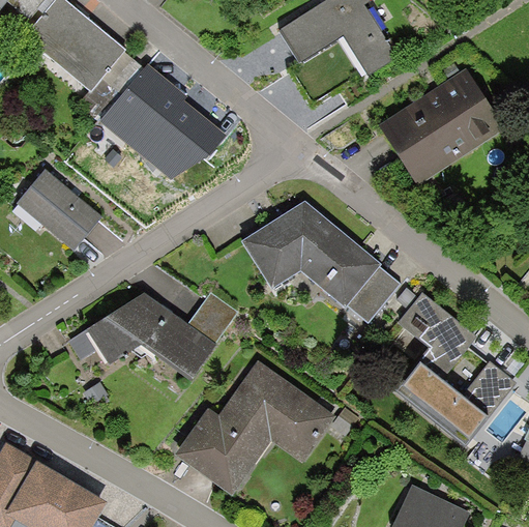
[(8,0),(35,22),(53,0),(8,0)]
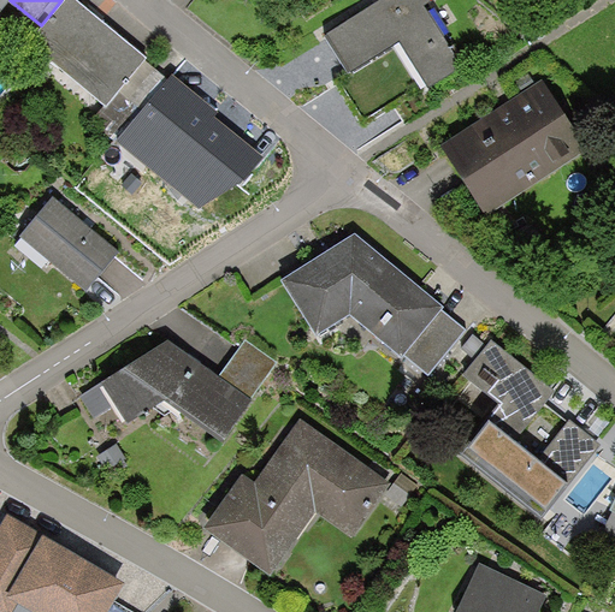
[(146,55),(78,0),(61,0),(41,25),(28,41),(102,104),(105,106),(145,58),(146,55)]
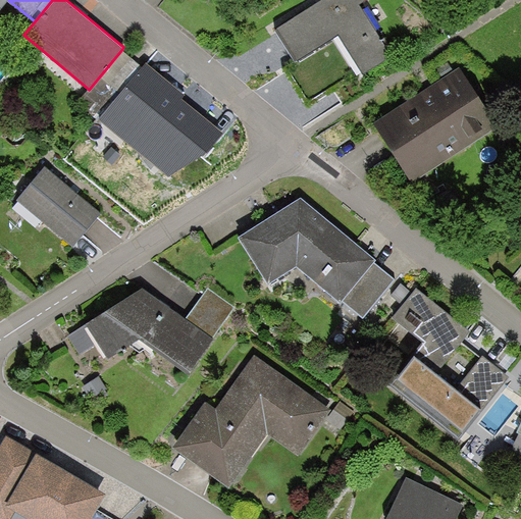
[(317,0),(274,29),(295,59),(336,33),(362,71),(391,53),(358,2),(361,0),(317,0)]
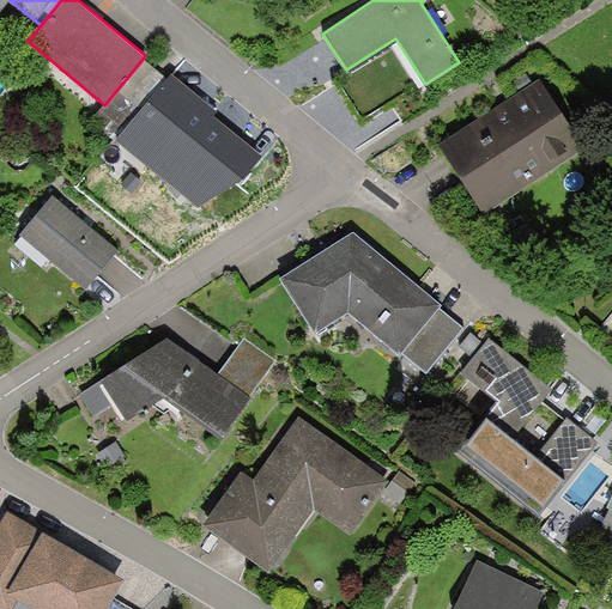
[(180,87),(144,58),(104,105),(102,103),(92,115),(128,150),(152,120),(180,87)]
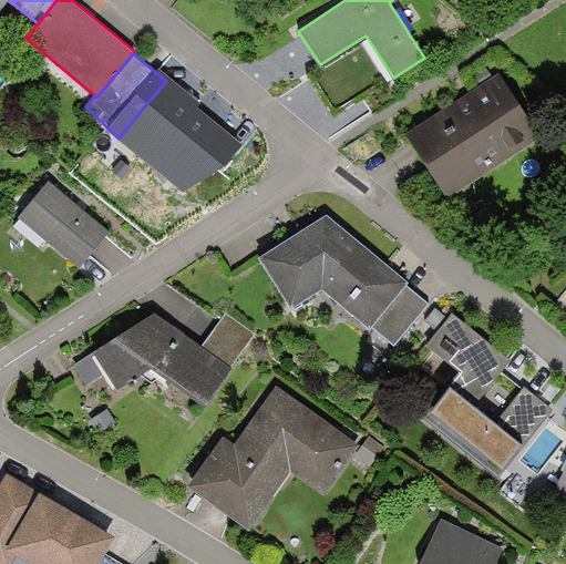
[(539,135),(498,72),(404,133),(446,196),(539,135)]
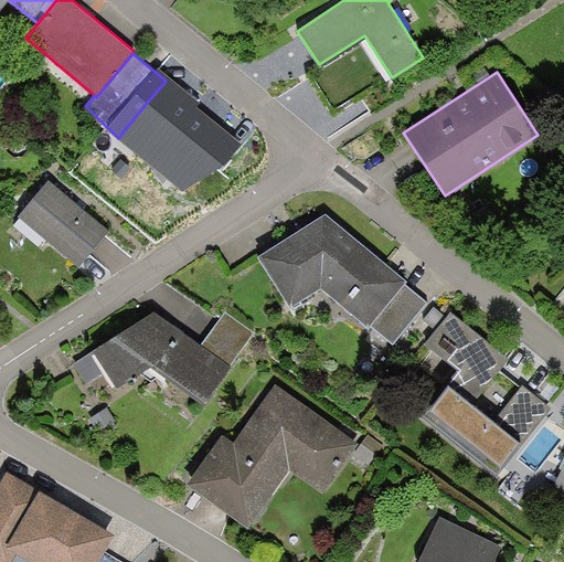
[(197,102),(167,78),(166,81),(140,110),(156,123),(144,137),(192,177),(224,138),(190,109),(197,102)]
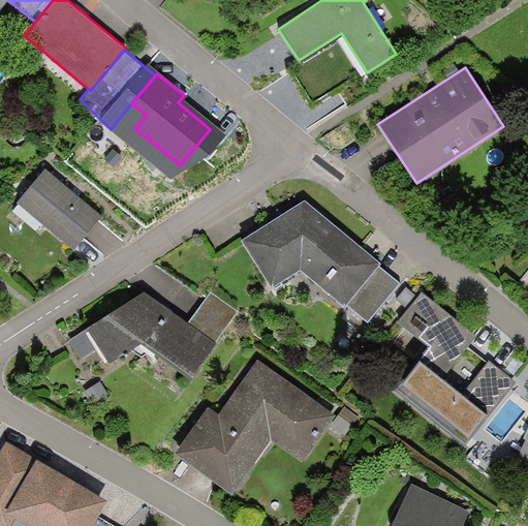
[(101,215),(43,167),(16,202),(73,249),(101,215)]
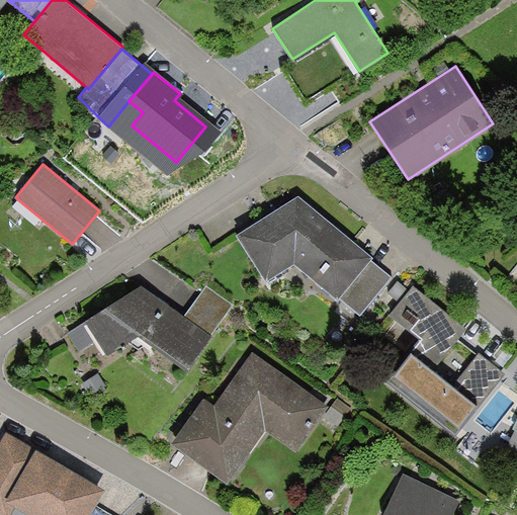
[(293,262),(297,195),(236,235),(265,281),(293,262)]
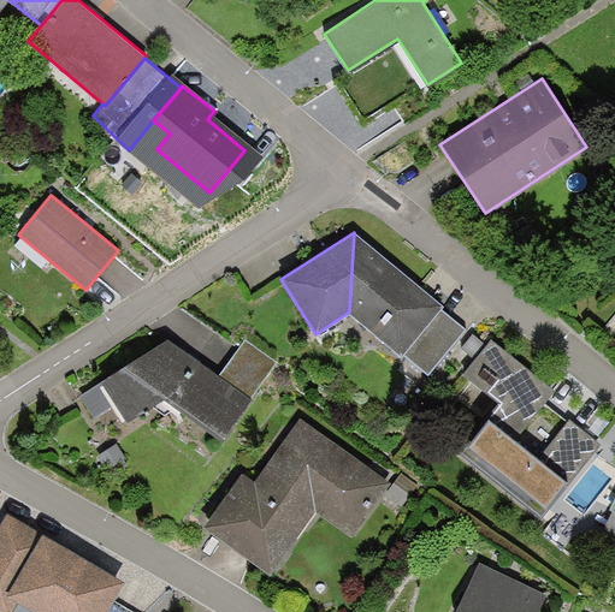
[(443,304),(354,232),(349,312),(402,356),(404,352),(441,308),(443,304)]
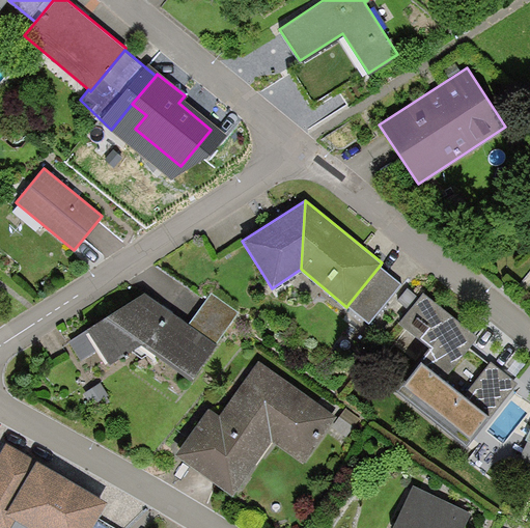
[(400,282),(380,266),(349,304),(369,322),(400,282)]
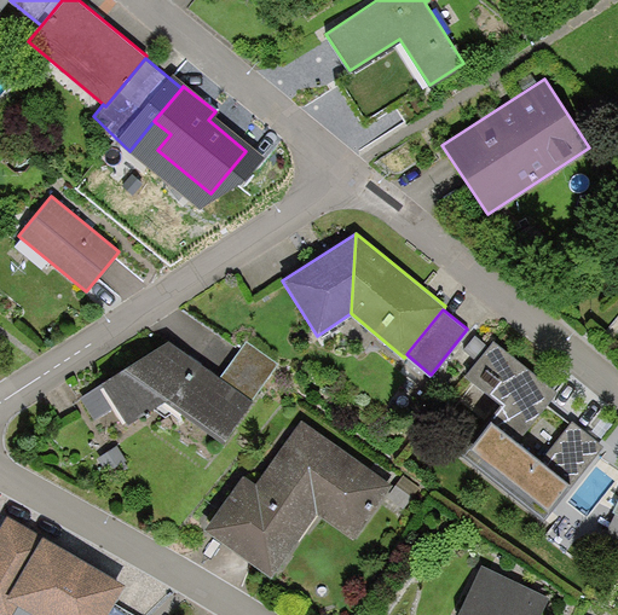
[(246,338),(219,376),(250,399),(277,361),(246,338)]
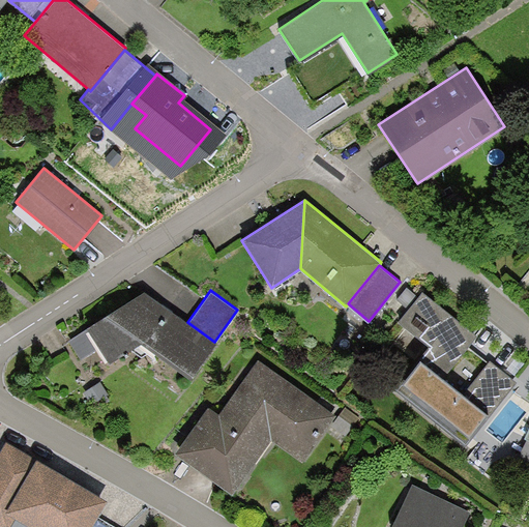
[(187,322),(143,291),(68,339),(81,358),(98,347),(110,362),(140,343),(192,378),(216,343),(214,342),(187,322)]
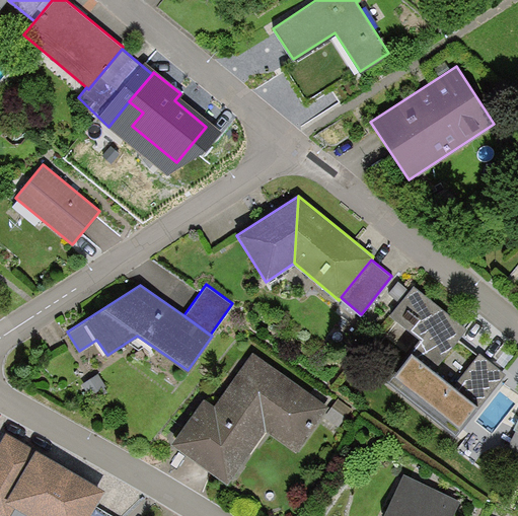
[(420,339),(443,309),(414,286),(389,314),(420,339)]
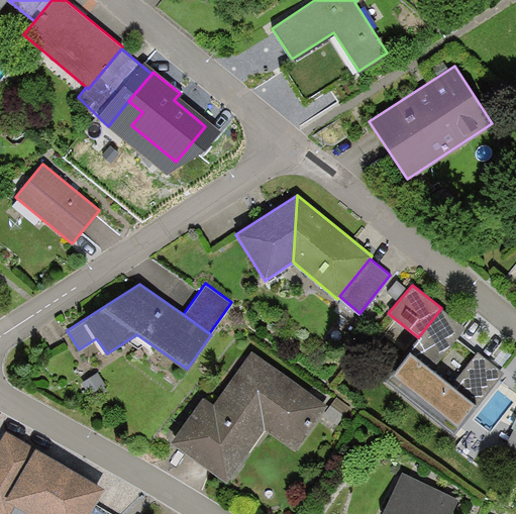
[(465,326),(441,308),(418,337),(407,351),(410,353),(393,375),(457,426),(474,405),(476,406),(503,372),(478,351),(450,386),(430,370),(465,326)]
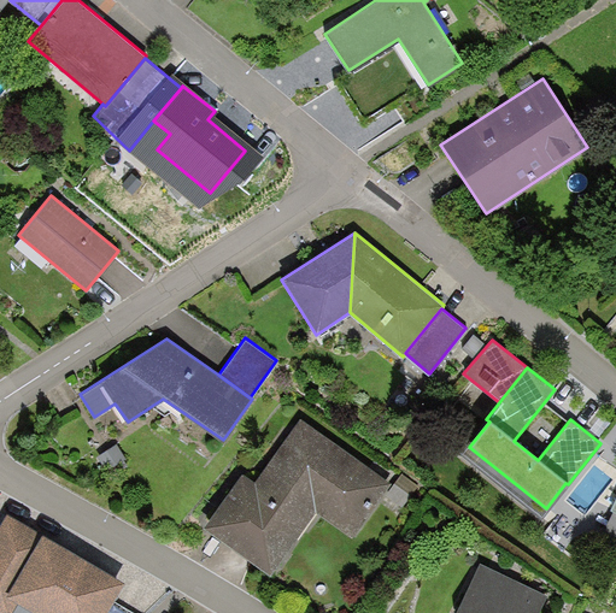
[(391,481),(299,417),(254,481),(242,472),(204,528),(270,575),(316,511),(352,536),(391,481)]
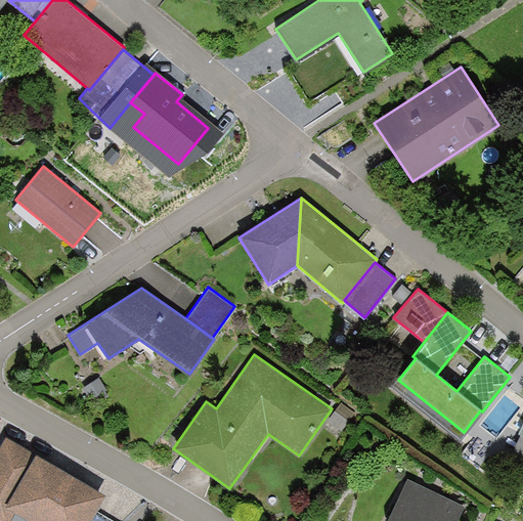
[(106,388),(98,376),(82,386),(90,398),(106,388)]
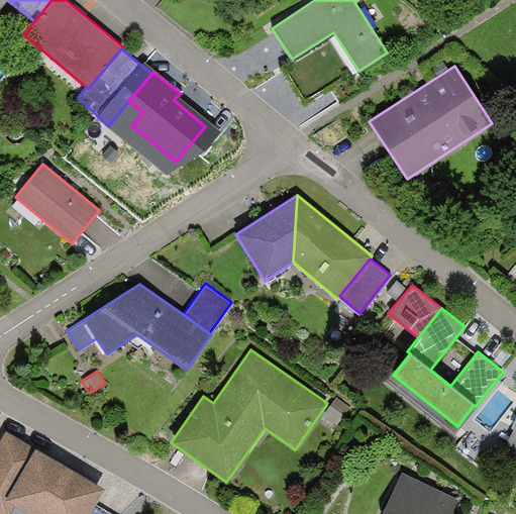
[(35,448),(5,430),(0,438),(0,511),(3,513),(8,513),(14,505),(5,500),(35,448)]
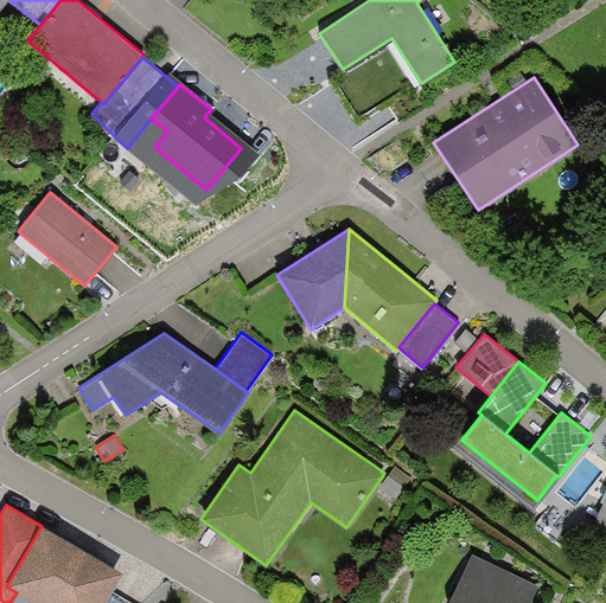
[(49,602),(81,550),(42,526),(6,587),(17,592),(10,602),(49,602)]
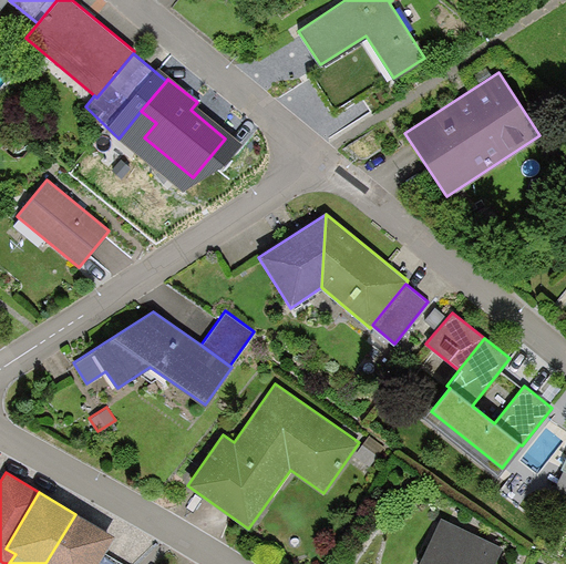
[(113,536),(75,514),(45,563),(96,563),(104,551),(113,536)]
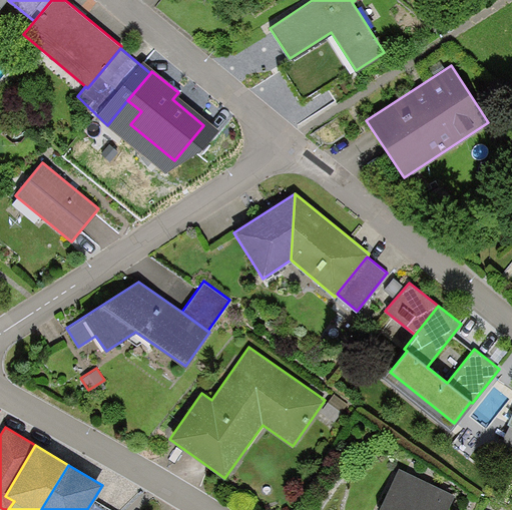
[(447,509),(455,493),(398,467),(378,509),(447,509)]
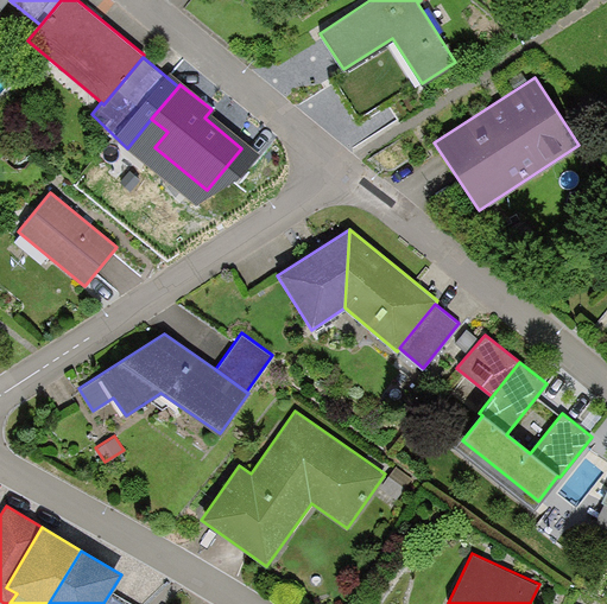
[(136,603),(112,590),(103,603),(136,603)]
